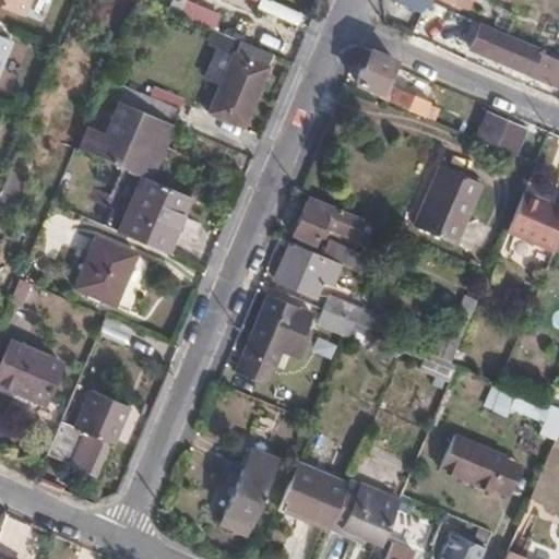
[(0,0),(0,6),(22,15),(27,0),(0,0)]
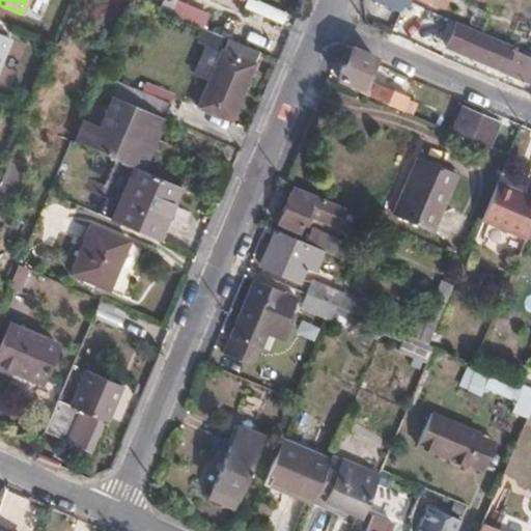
[(177,0),(171,15),(201,29),(208,14),(179,0),(177,0)]
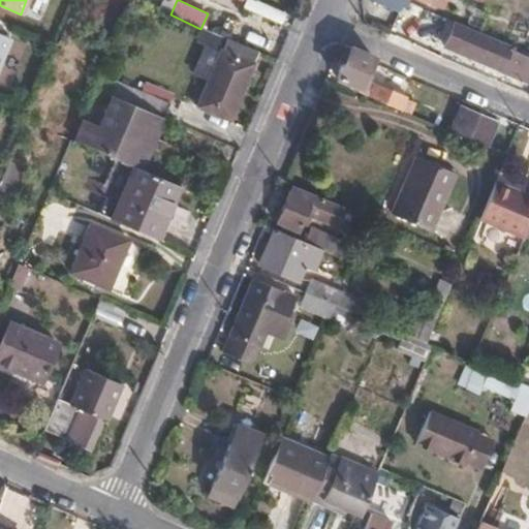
[(250,0),(244,0),(241,10),(281,23),(285,11),(250,0)]
